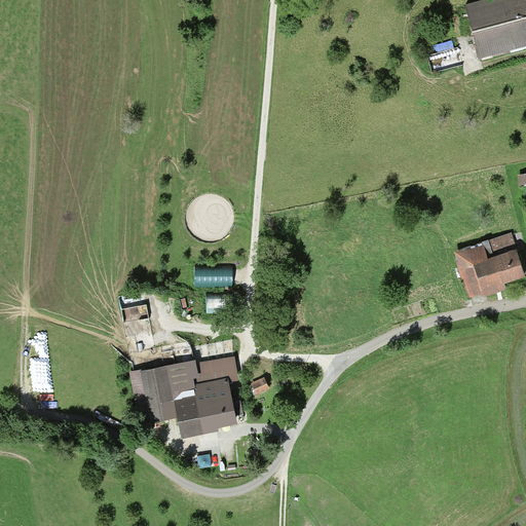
[(525,0),(494,0),(468,6),(480,58),(525,46),(525,0)]
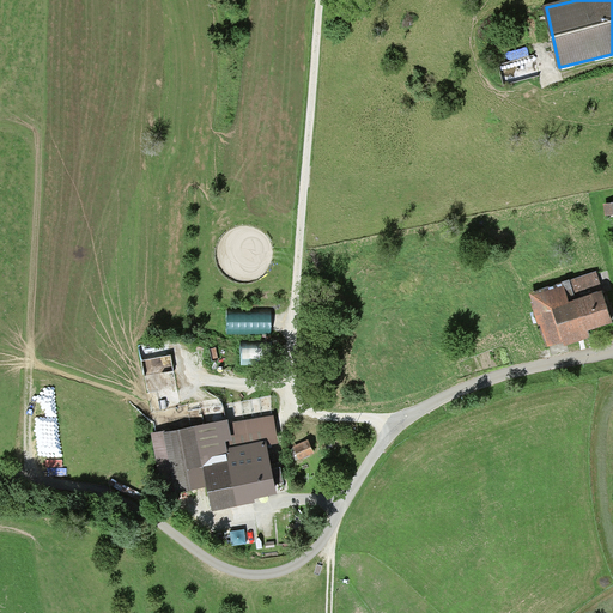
[(505,44),(508,55),(530,53),(529,41),(505,44)]
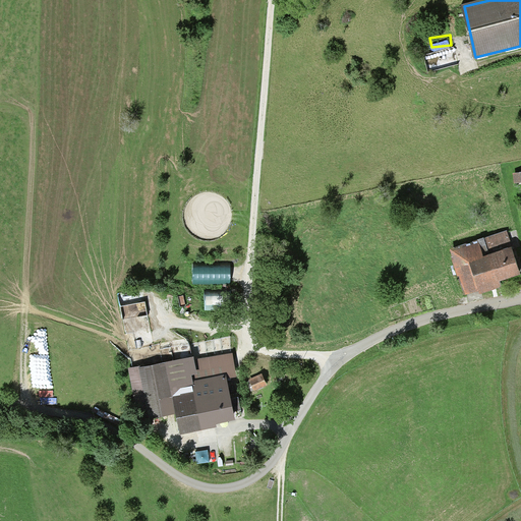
[(460,276),(466,294),(478,291),(479,295),(502,288),(500,282),(520,275),(520,274),(515,254),(508,231),(449,249),(457,277),(460,276)]
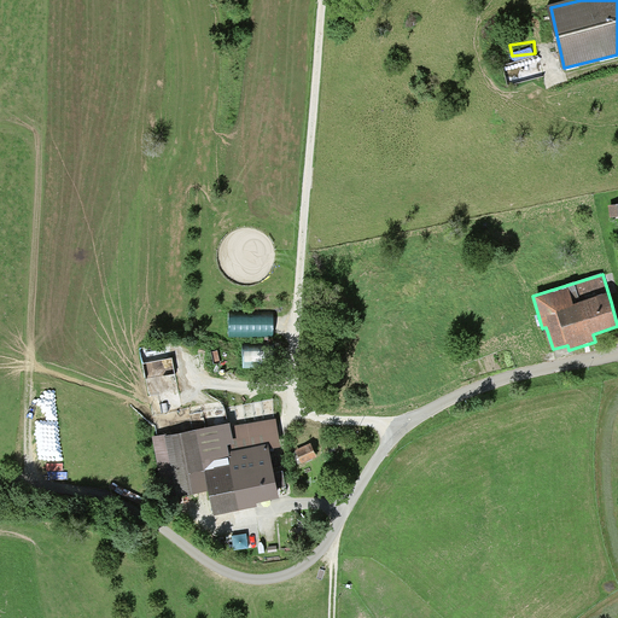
[(270,315),(231,316),(232,337),(272,336),(270,315)]
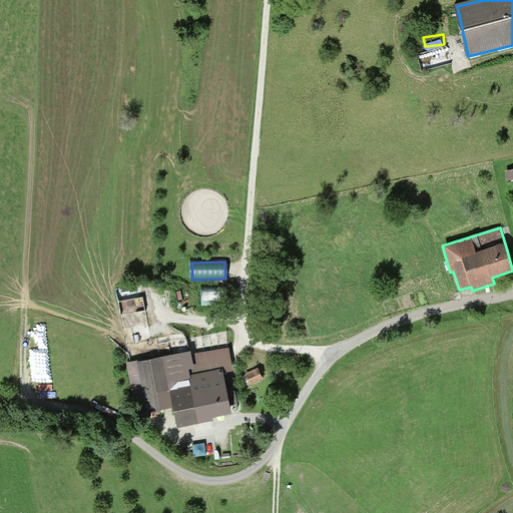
[(123,315),(148,309),(142,283),(117,288),(123,315)]
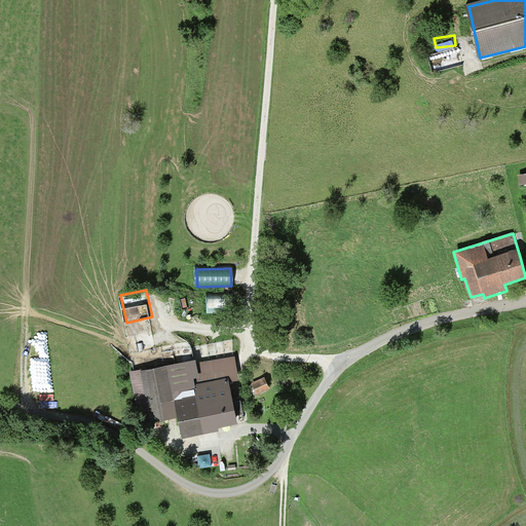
[(229,297),(208,297),(208,313),(229,312),(229,297)]
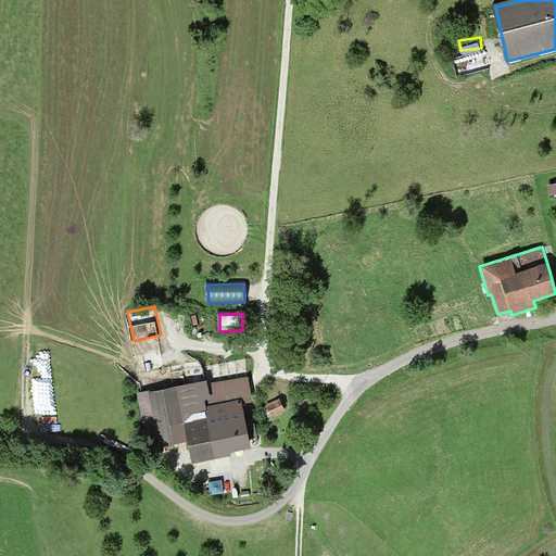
[(206,379),(142,393),(154,446),(186,440),(190,458),(249,445),(239,401),(254,397),(250,377),(213,384),(214,389),(209,390),(206,379)]
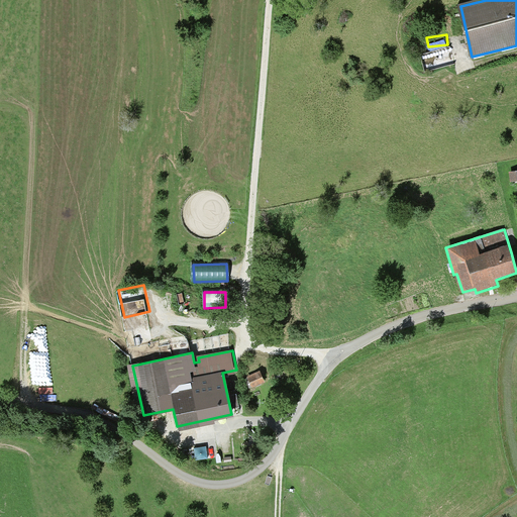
[(257,372),(247,377),(251,386),(263,381),(257,372)]
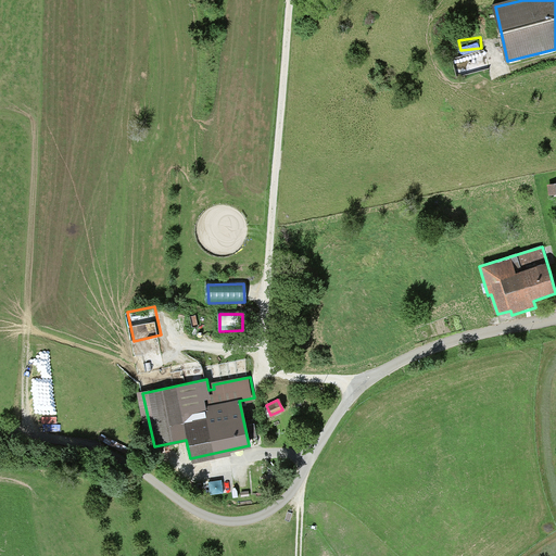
All buildings are outlined.
